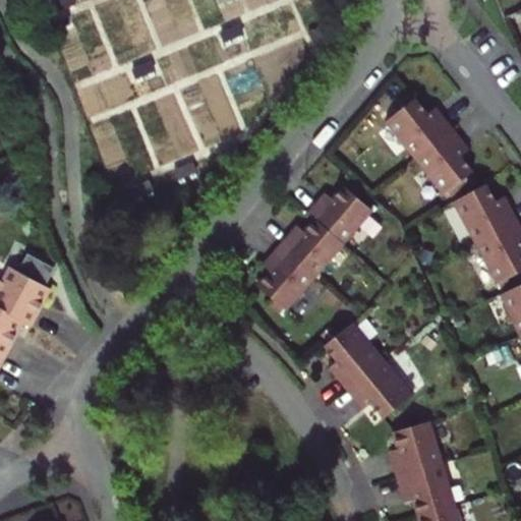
[(384,120),(414,159),(452,129),(443,116),(435,122),(426,112),(415,97),(384,120)]
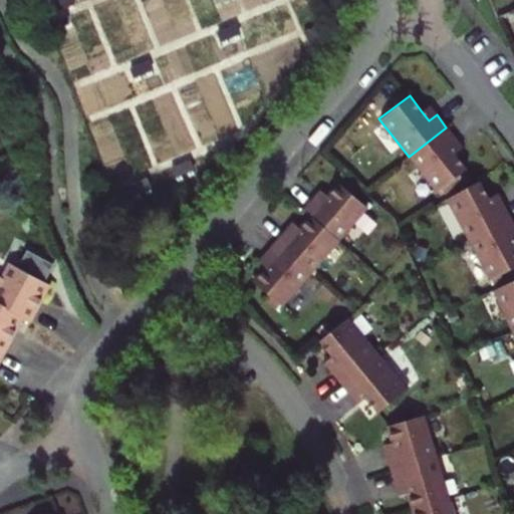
[(429,104),(421,110),(429,120),(437,114),(429,104)]
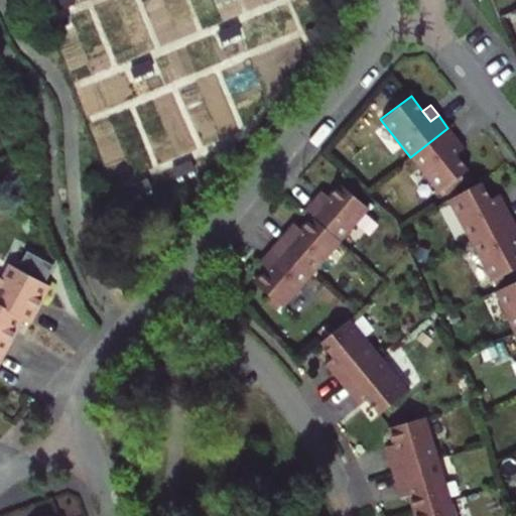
[(457,139),(447,128),(410,157),(437,192),(468,169),(456,154),(449,145),(457,139)]
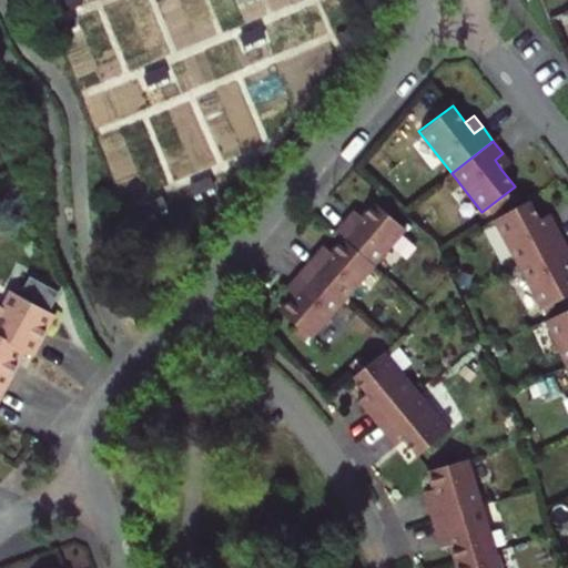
[(510,163),(503,153),(495,160),(501,170),(510,163)]
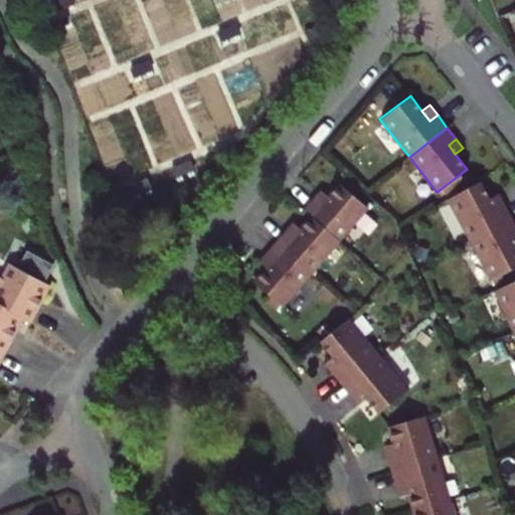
[(481,181),(447,200),(468,241),(511,218),(504,204),(495,208),(490,198),(481,181)]
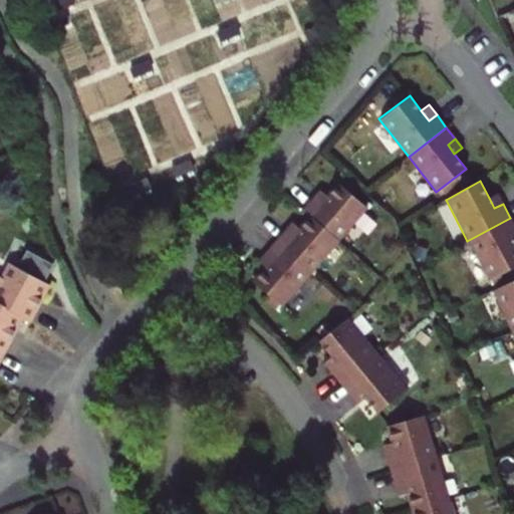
[(303,210),(311,217),(340,241),(368,209),(340,184),(329,196),(321,205),(314,198),(303,210)]
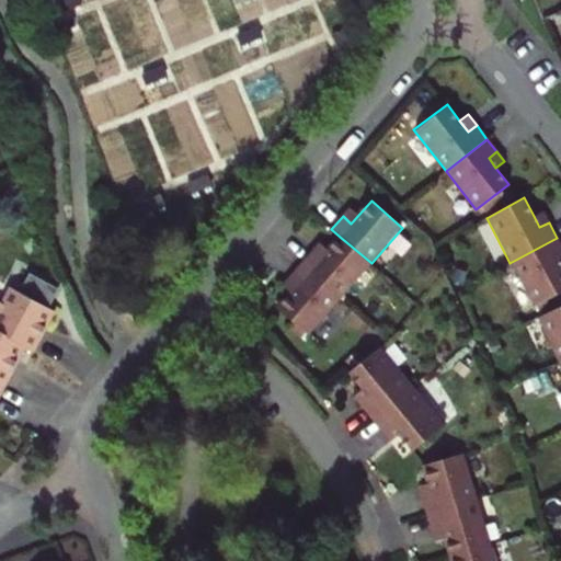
[(351,224),(359,214),(352,207),(343,216),(351,224)]
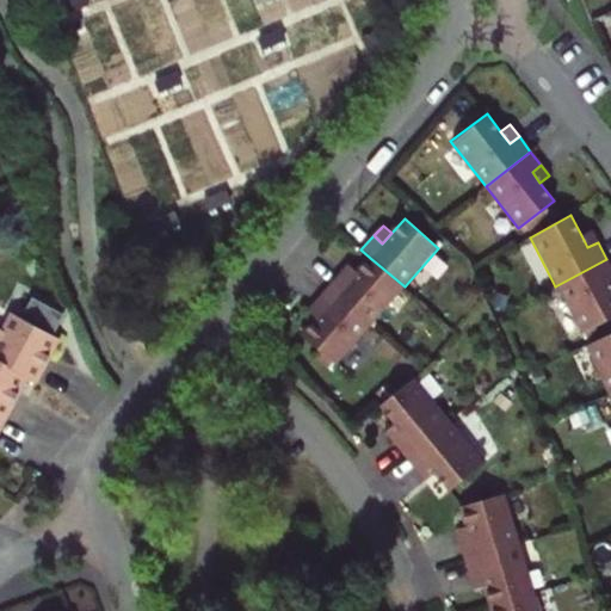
[(587,247),(598,242),(591,230),(581,235),(587,247)]
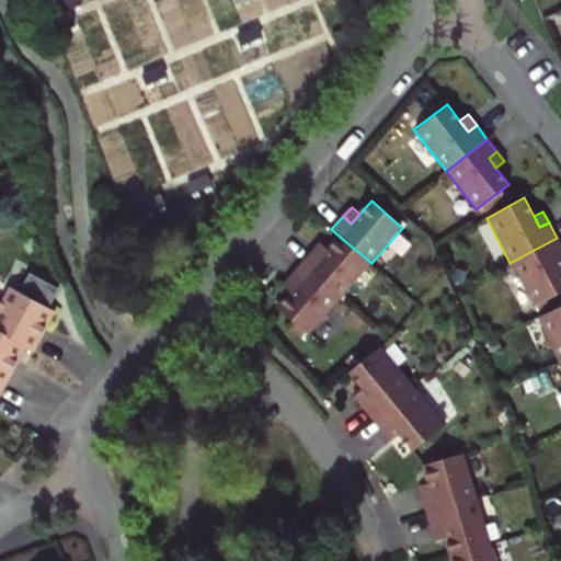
[(312,251),(301,264),(341,298),(371,263),(340,237),(328,250),(320,260),(312,251)]
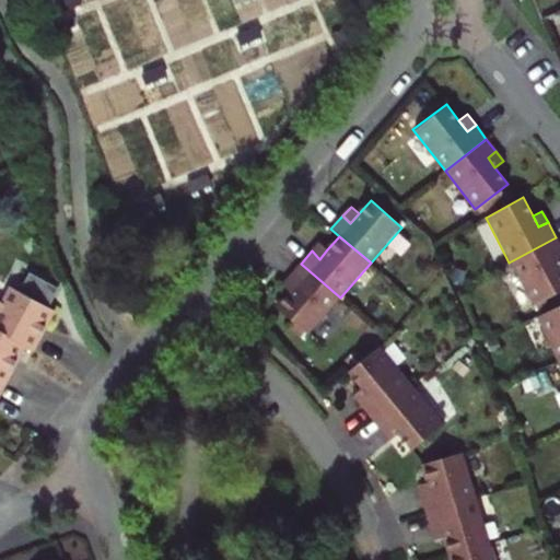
[(559,245),(556,237),(509,263),(531,305),(559,289),(559,268),(559,267),(553,257),(559,253),(559,245)]
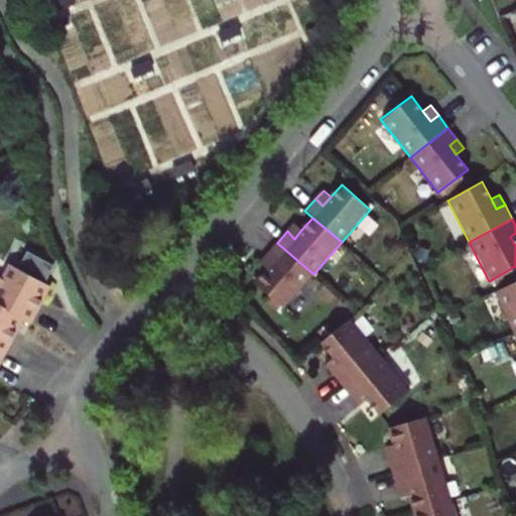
[(294,224),(287,231),(294,239),(301,230),(294,224)]
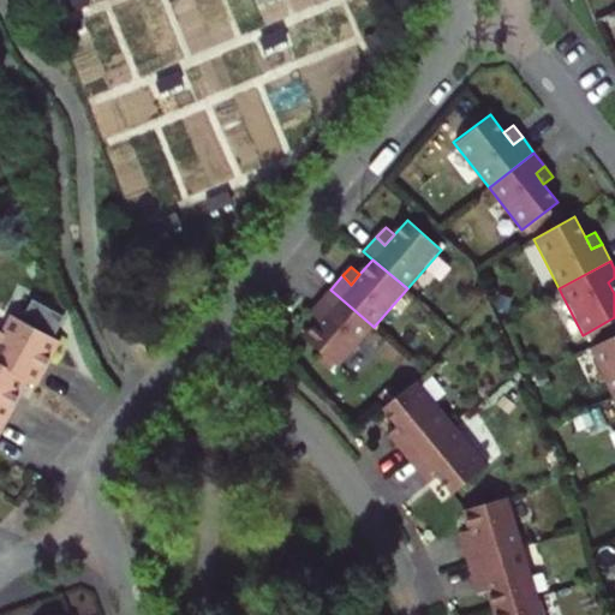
[(327,312),(317,322),(305,336),(339,366),(374,327),(330,290),(317,304),(327,312)]
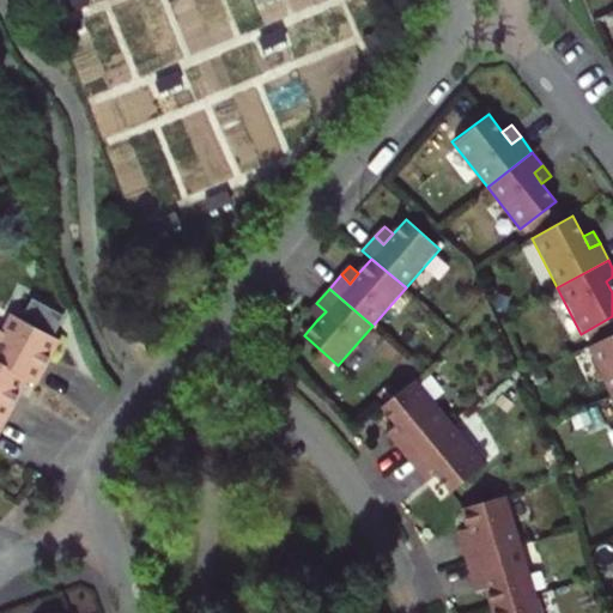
[(0,363),(24,376),(32,381),(55,337),(49,334),(61,314),(29,296),(17,316),(7,311),(0,323),(0,363)]
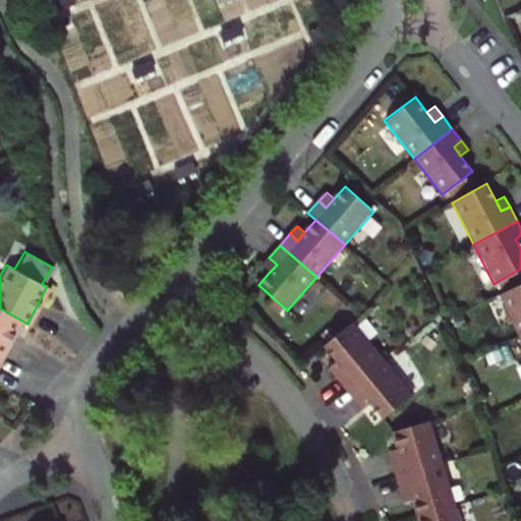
[(262,266),(269,273),(277,265),(269,257),(262,266)]
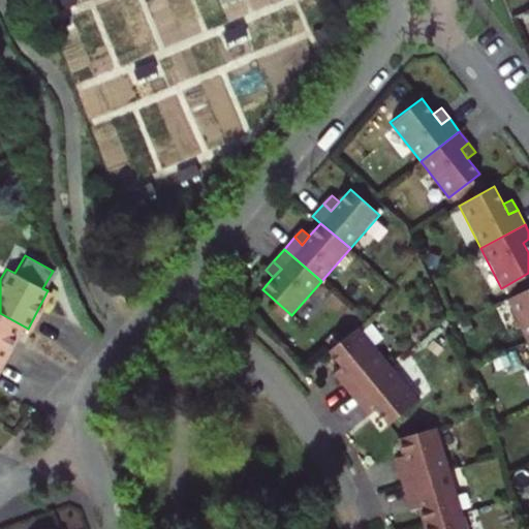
[(528,288),(505,300),(525,343),(528,341),(528,288)]
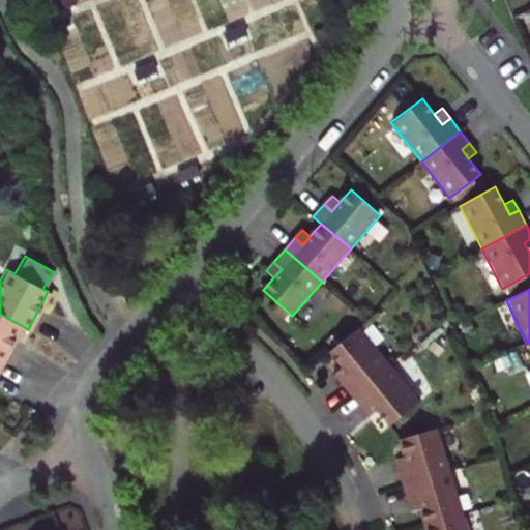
[(0,359),(2,361),(21,325),(0,314),(0,359)]
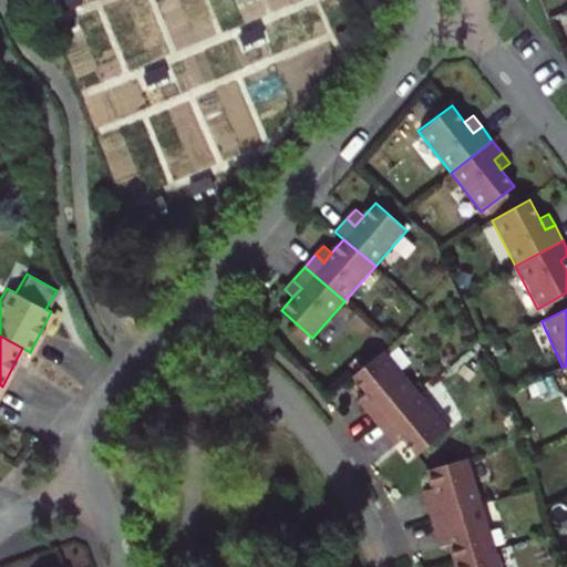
[(362,414),(372,426),(413,393),(381,354),(348,381),(361,397),(370,408),(362,414)]
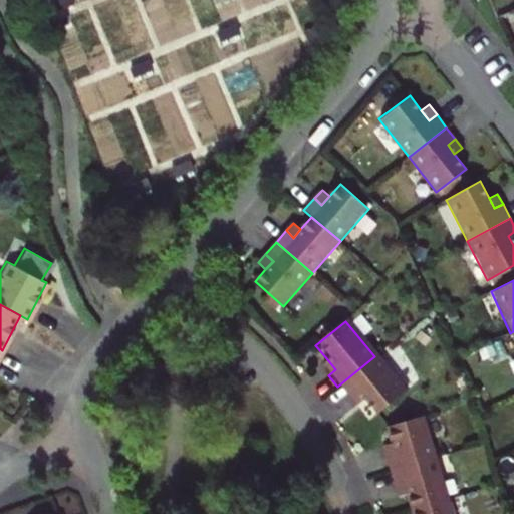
[(354,392),(361,401),(371,413),(401,389),(374,356),(337,387),(347,399),(354,392)]
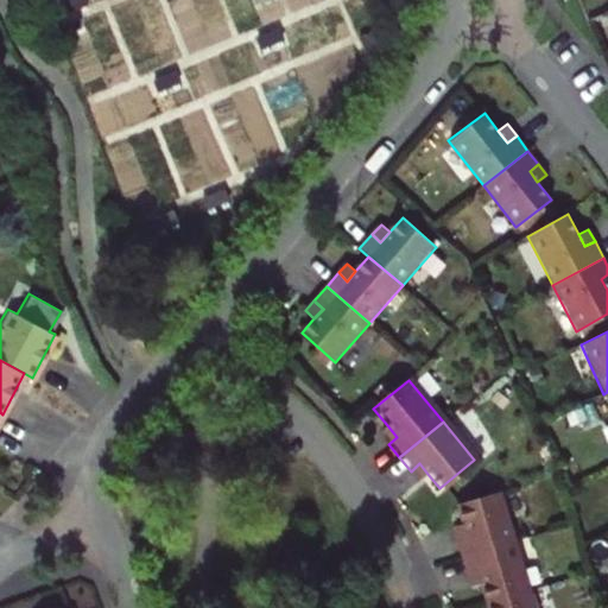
[(397,437),(387,425),(379,432),(388,444),(397,437)]
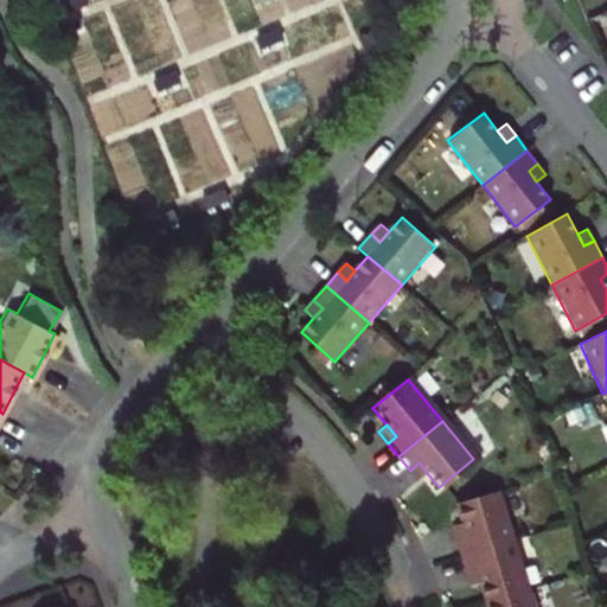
[(419,462),(410,471),(419,480),(427,473),(419,462)]
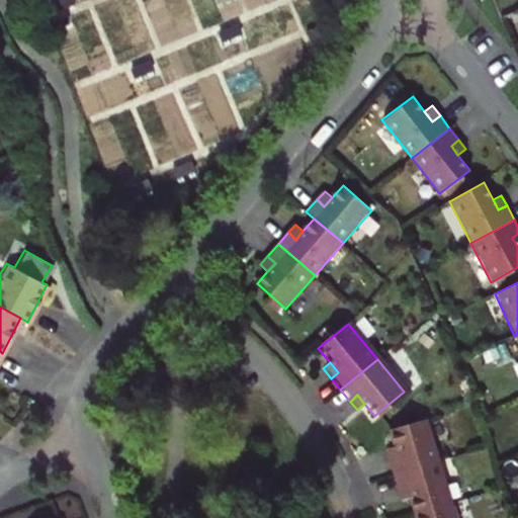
[(390,477),(435,462),(422,420),(386,430),(393,448),(395,458),(385,461),(390,477)]
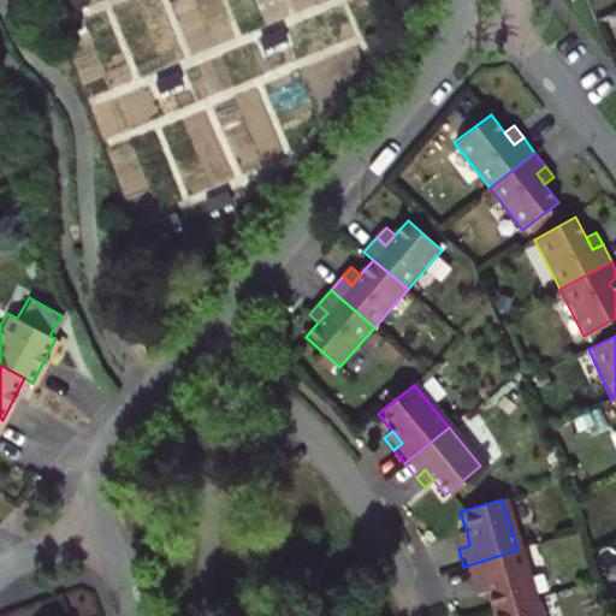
[(469,545),(467,533),(455,538),(458,549),(469,545)]
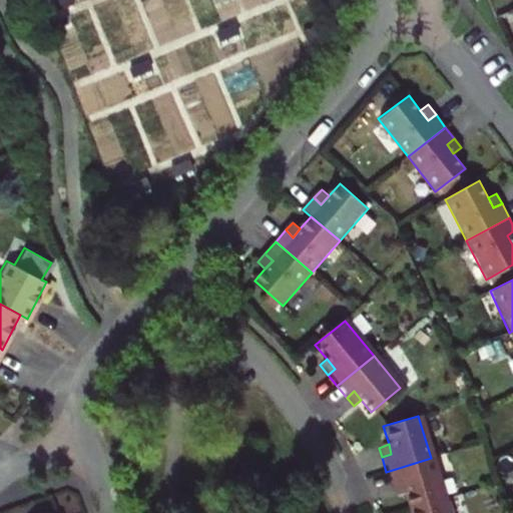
[(407,509),(444,498),(431,458),(386,472),(392,490),(401,487),(404,498),(407,509)]
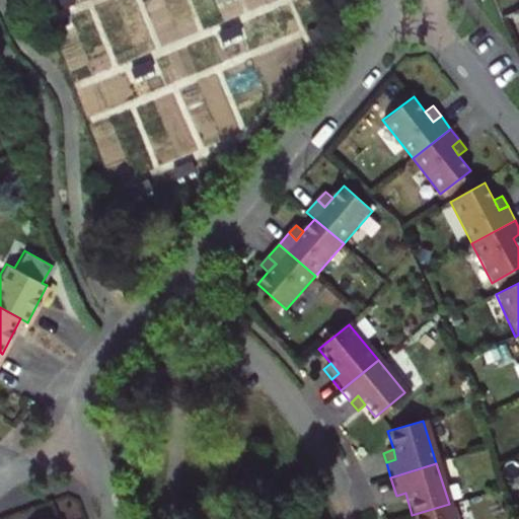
[(405,493),(396,496),(399,507),(409,504),(405,493)]
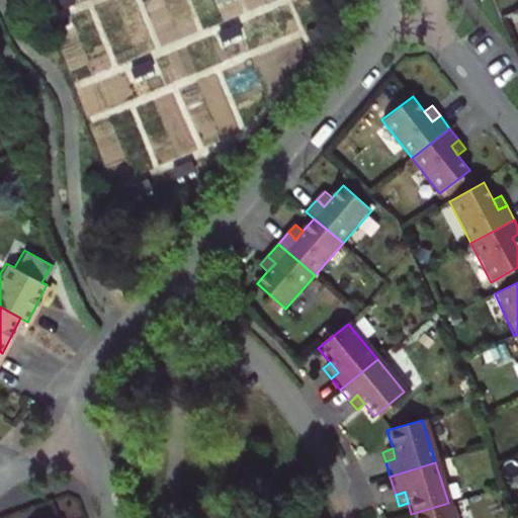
[(452,517),(448,503),(411,514),(412,517),(452,517)]
